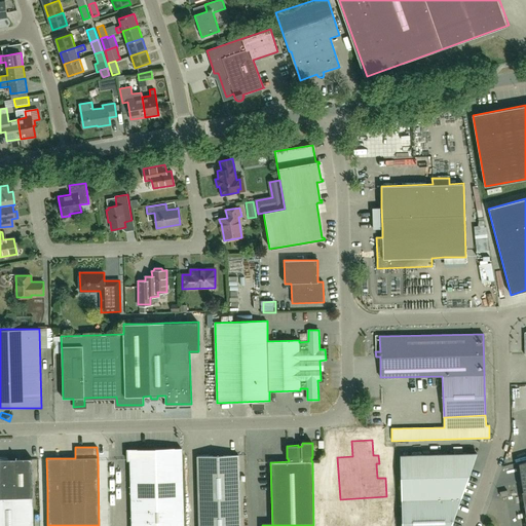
[(183,525),(182,448),(129,450),(130,525),(183,525)]
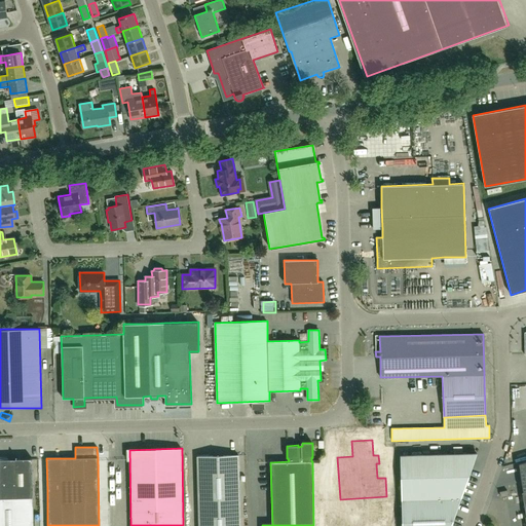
[(401,455),(402,500),(402,525),(451,525),(477,453),(401,455)]
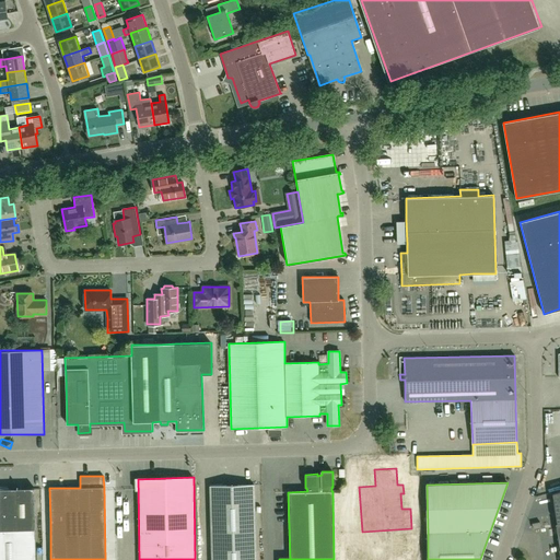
[(210,486),(211,559),(255,559),(254,485),(210,486)]
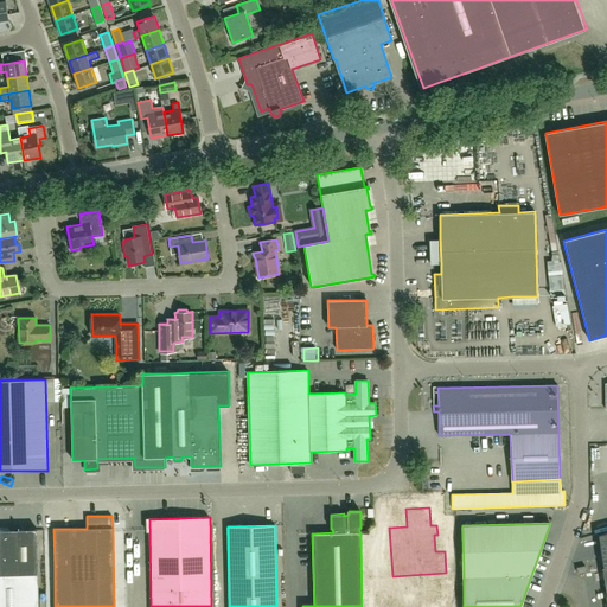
[(0,606),(39,606),(37,530),(19,530),(19,526),(18,531),(0,528),(0,606)]
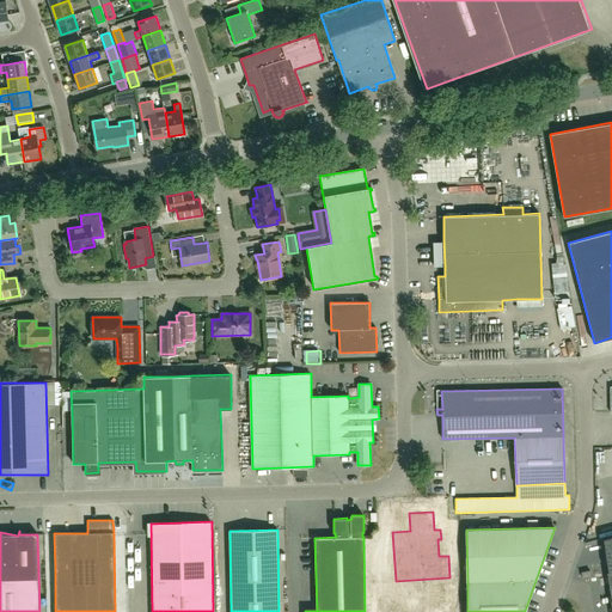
[(381,600),(381,611),(397,611),(398,600),(381,600)]
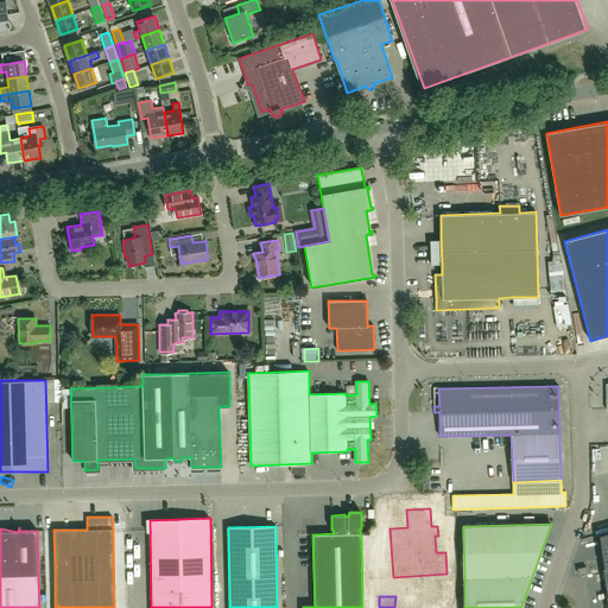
All buildings are outlined.
